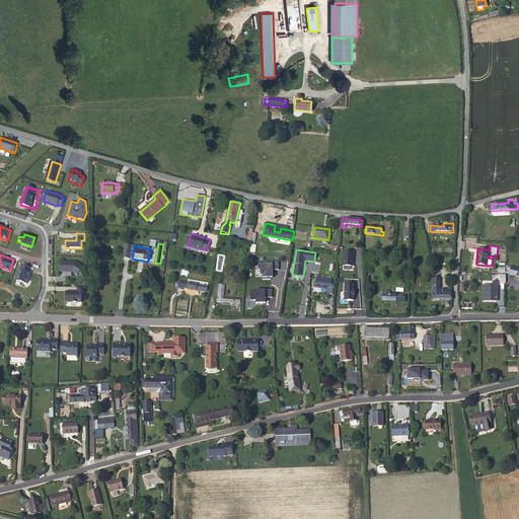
[(82,266),(75,263),(62,263),(62,272),(73,273),(79,275),(82,266)]
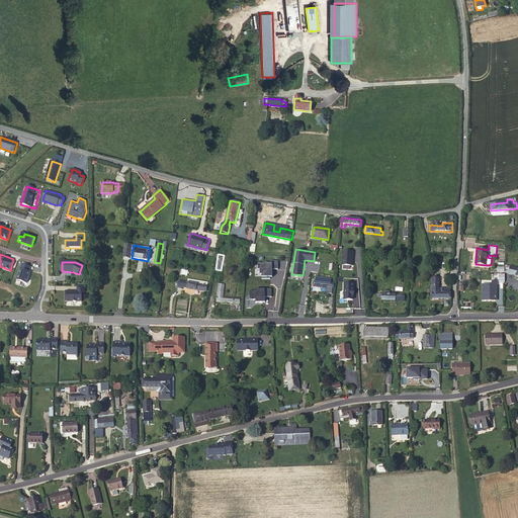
[(278,262),(260,262),(260,276),(272,276),(272,269),(278,269),(278,262)]
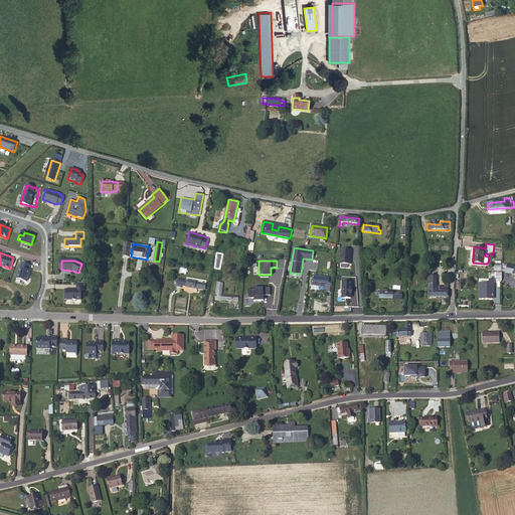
[(21,262),(16,278),(26,281),(31,265),(21,262)]
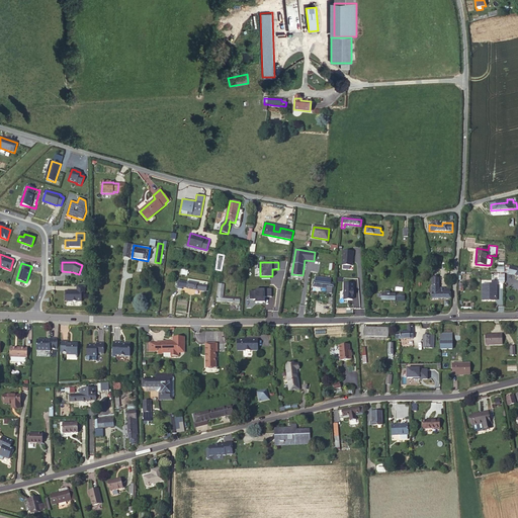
[(517,268),(510,266),(509,274),(515,275),(517,275),(517,268)]
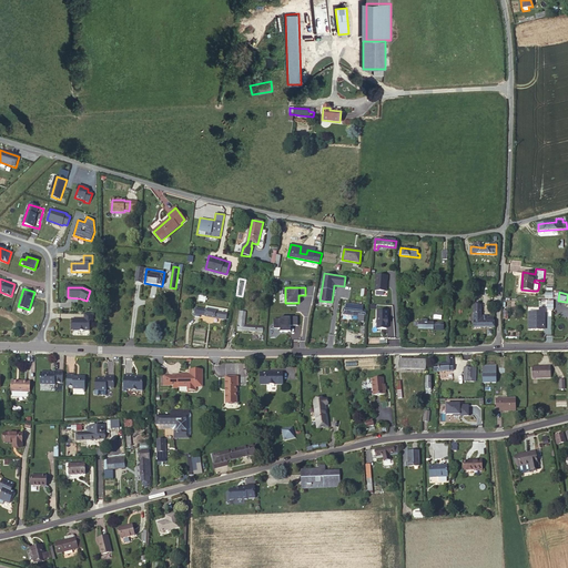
[(343,308),(343,314),(365,317),(365,311),(352,308),(352,305),(346,304),(345,308),(343,308)]
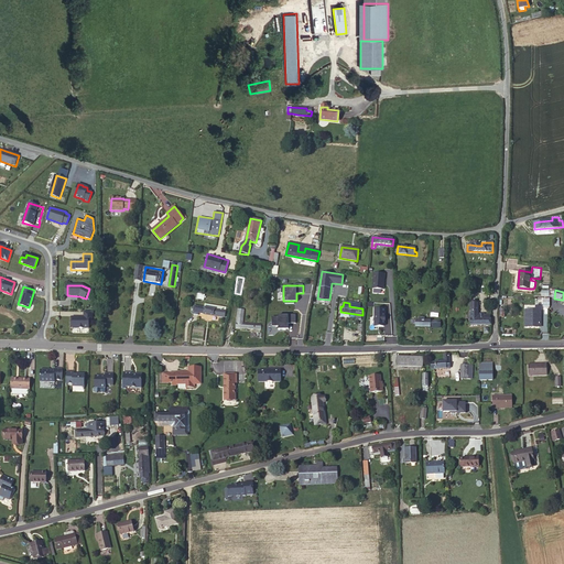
[(490,320),(490,315),(484,315),(484,314),(478,314),(478,303),(470,304),(470,320),(470,326),(491,326),(491,320),(490,320)]
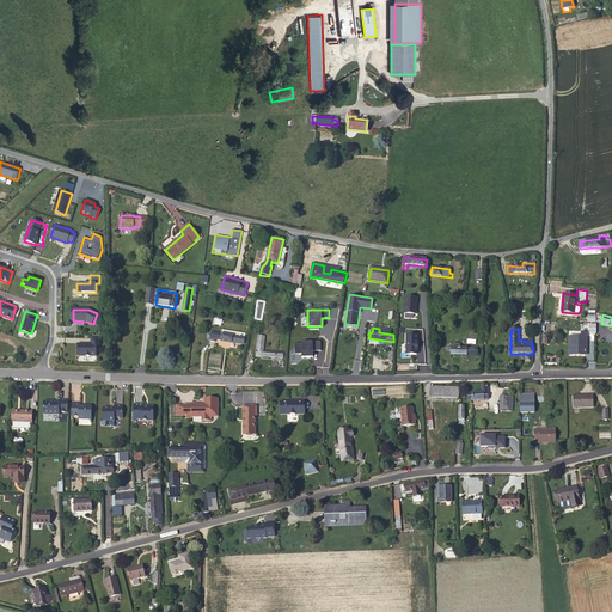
[(245,338),(232,336),(224,335),(212,332),(209,341),(215,342),(215,340),(244,344),(245,338)]
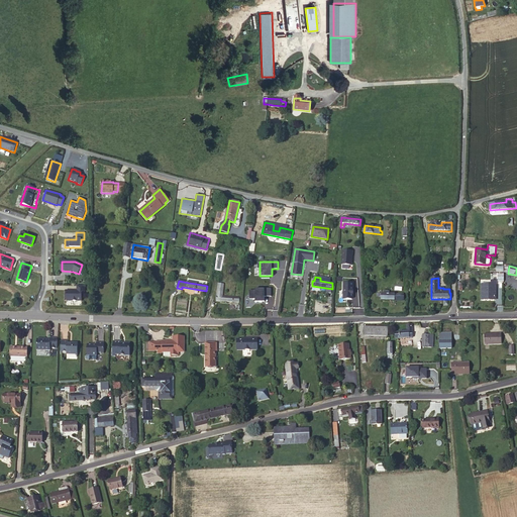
[(353,299),(353,282),(342,282),(342,299),(353,299)]
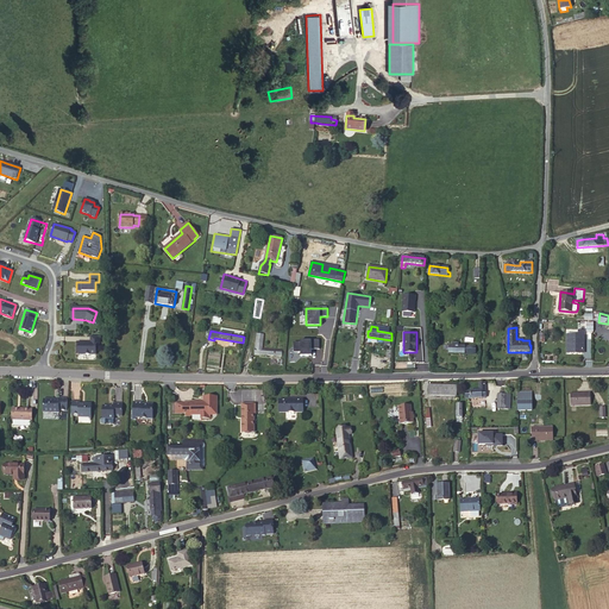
[(567,333),(567,345),(583,346),(583,334),(578,334),(578,333),(567,333)]
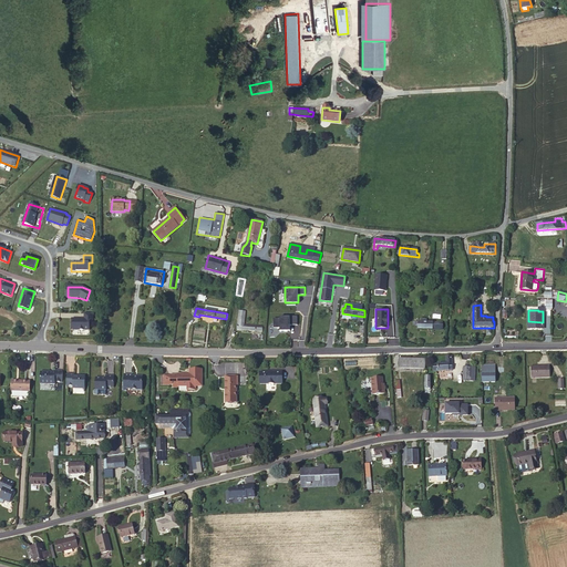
[(245,312),(239,311),(237,330),(263,332),(264,326),(244,325),(245,312)]
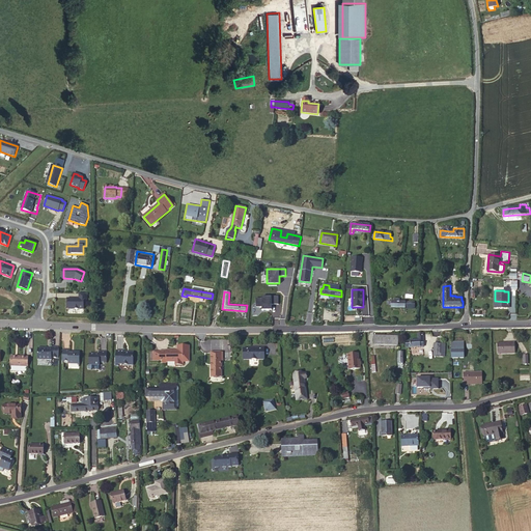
[(80,299),(67,299),(67,308),(68,309),(83,309),(84,300),(87,300),(87,294),(80,294),(80,299)]
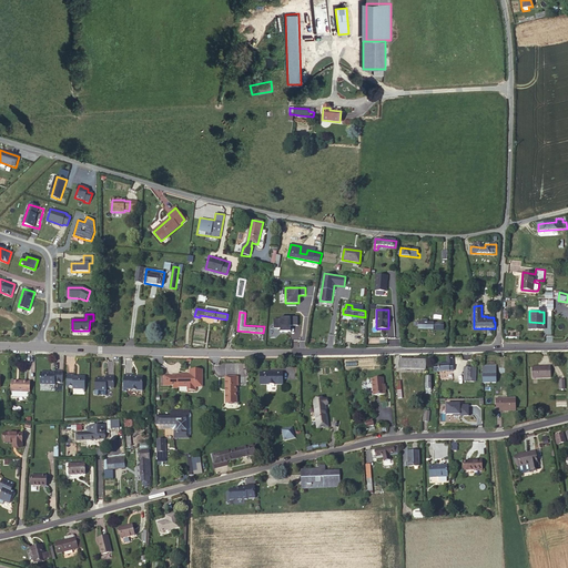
[(291,325),(298,325),(298,316),(280,316),(280,318),(274,318),(274,328),(280,328),(280,331),(291,331),(291,325)]
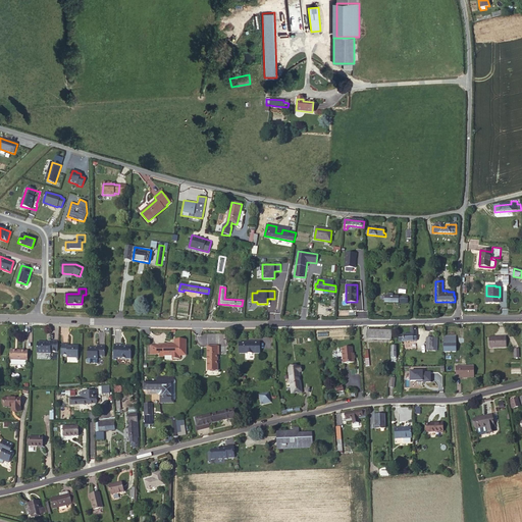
[(382,297),(382,300),(385,300),(384,303),(399,304),(408,304),(408,297),(393,297),(393,294),(388,294),(387,297),(382,297)]
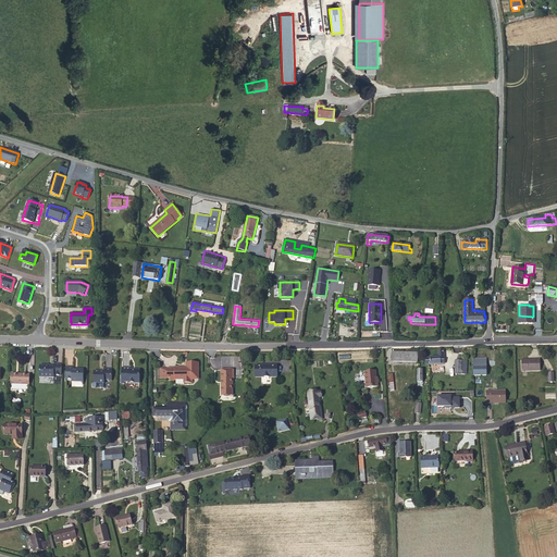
[(426,366),(429,364),(445,363),(444,349),(438,350),(440,357),(425,358),(426,366)]
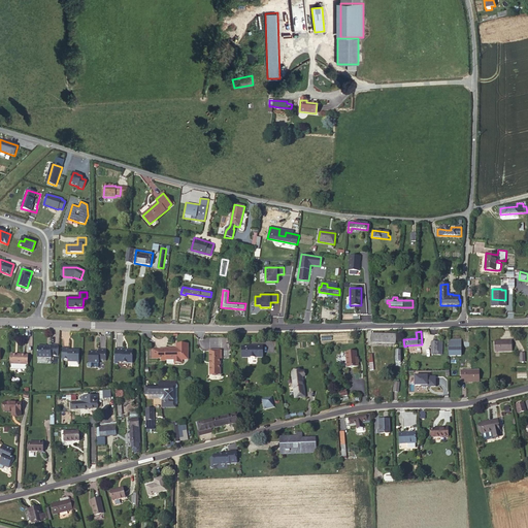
[(372,342),(396,343),(396,334),(371,334),(372,342)]
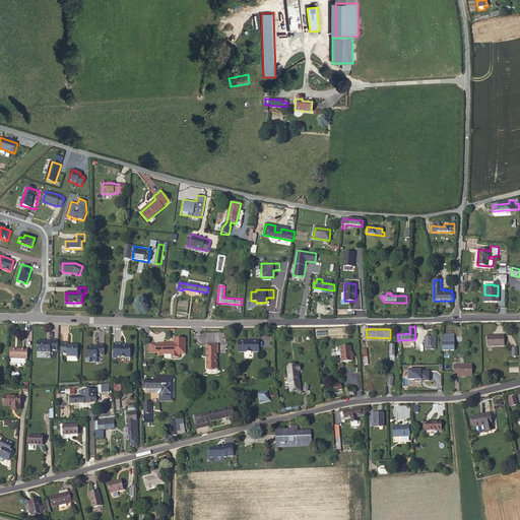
[(426,337),(425,348),(431,348),(435,348),(435,337),(432,337),(433,335),(428,334),(428,337),(426,337)]
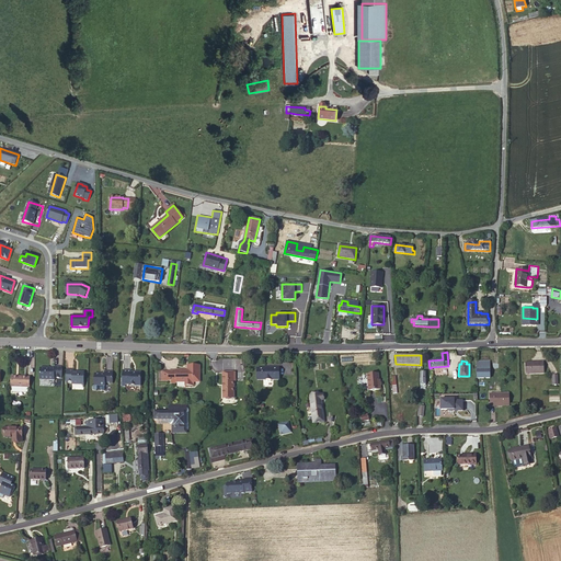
[(544,362),(525,363),(526,374),(545,374),(544,362)]
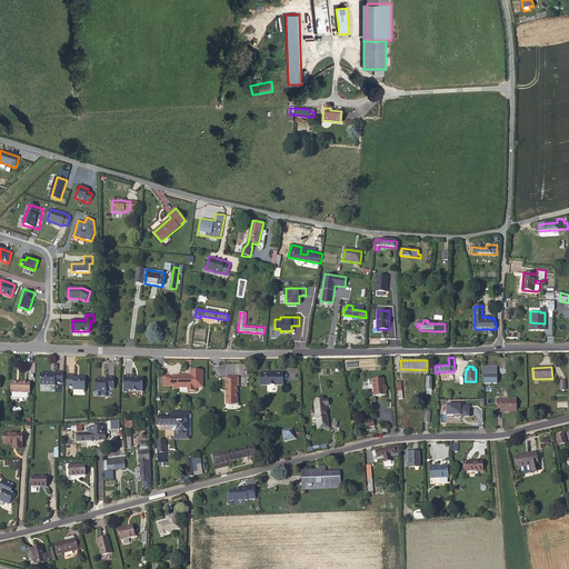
[(179,376),(171,376),(171,377),(171,386),(173,386),(173,389),(179,389),(179,388),(188,388),(188,391),(197,391),(197,388),(202,388),(202,370),(190,371),(190,377),(187,377),(187,376),(179,376)]
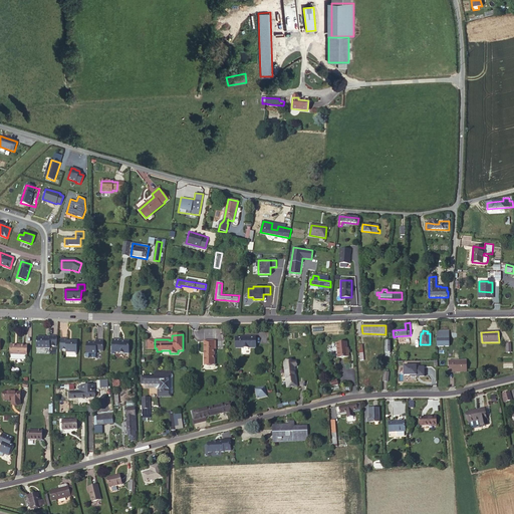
[(56,346),(57,336),(50,336),(50,338),(45,338),(45,337),(37,337),(36,348),(49,348),(49,346),(56,346)]
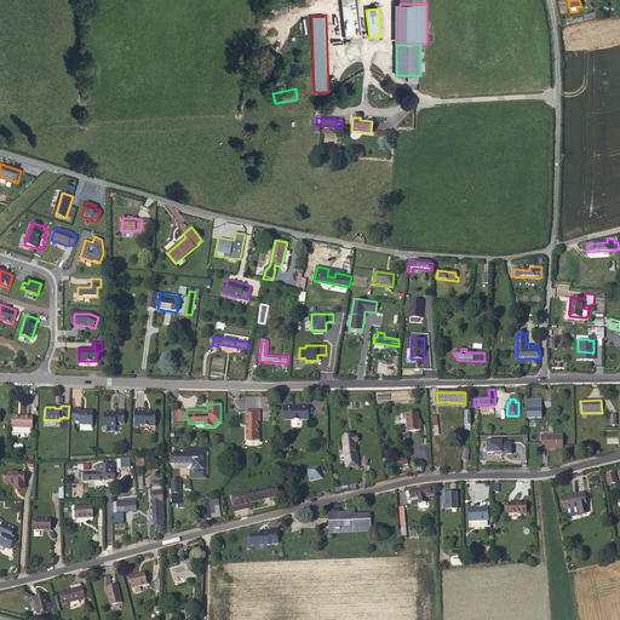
[(293,407),(285,407),(285,420),(291,420),(291,418),(302,418),(302,419),(309,419),(309,407),(299,407),(299,408),(293,408),(293,407)]
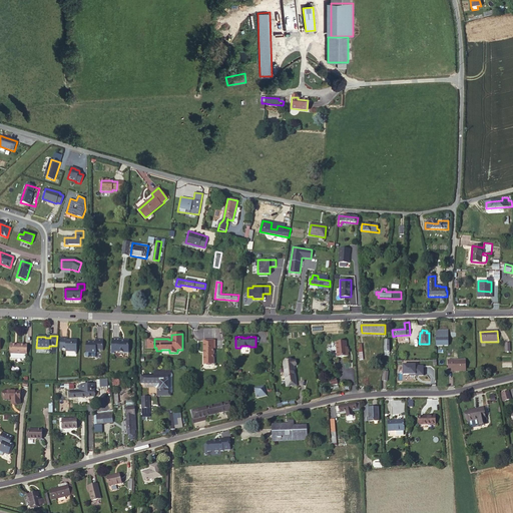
[(67,338),(61,338),(60,351),(66,351),(66,352),(76,352),(77,340),(71,340),(71,341),(67,341),(67,338)]
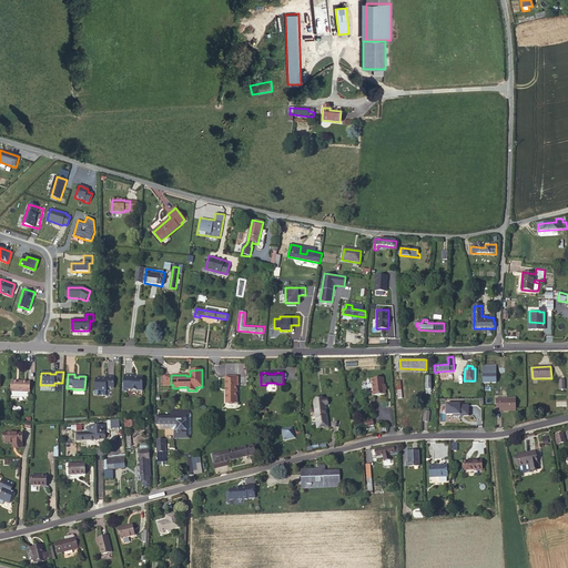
[(124,389),(127,389),(131,389),(131,391),(142,391),(143,377),(137,377),(137,378),(132,378),(132,376),(124,375),(124,389)]
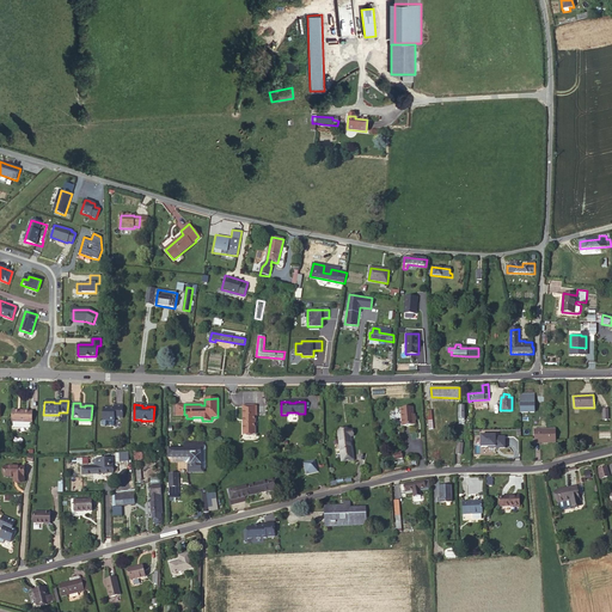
[(115,408),(103,408),(103,421),(115,421),(115,418),(123,418),(123,405),(115,405),(115,408)]
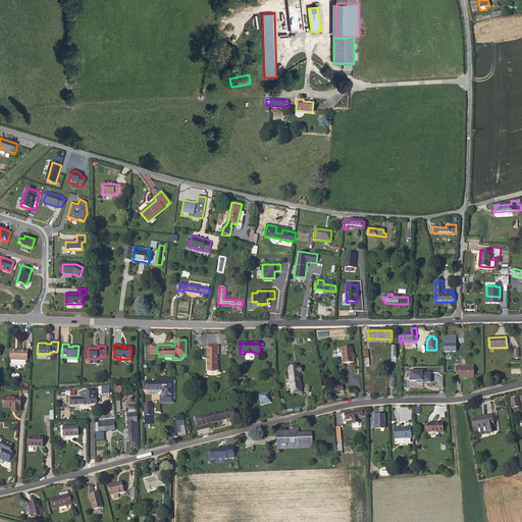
[(219,347),(207,347),(207,371),(217,371),(218,352),(219,352),(219,347)]
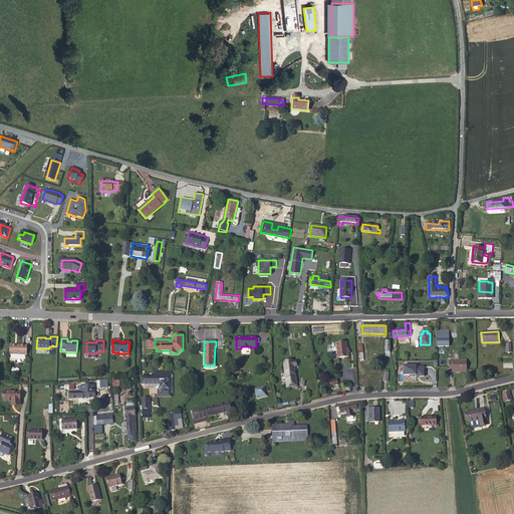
[(346,342),(337,343),(338,357),(349,356),(348,350),(347,350),(346,342)]
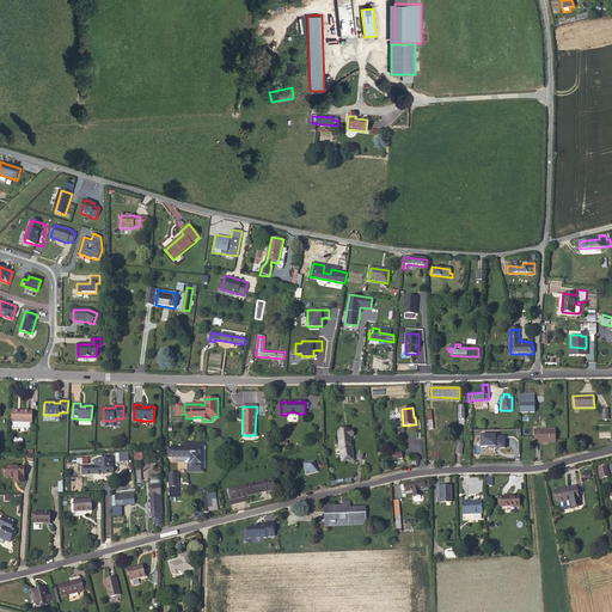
[(32,411),(13,410),(12,422),(32,422),(32,411)]
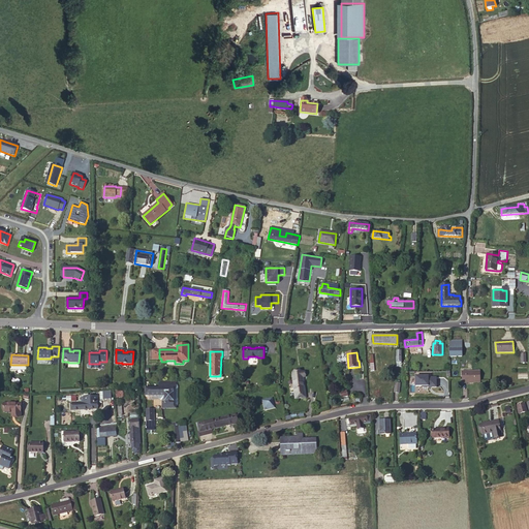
[(480,371),(462,372),(463,383),(480,382),(480,371)]
